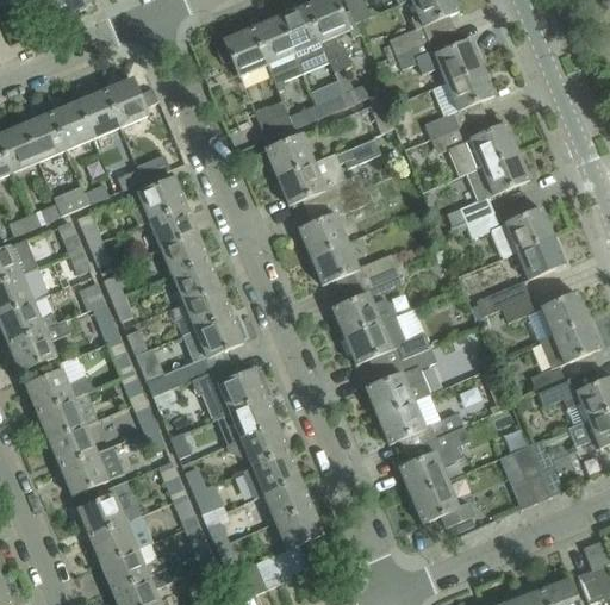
[(329,60),(334,72),(352,63),(343,45),(336,42),(334,35),(349,29),(353,38),(360,36),(354,20),(346,0),(310,0),(310,1),(305,4),(329,60)]
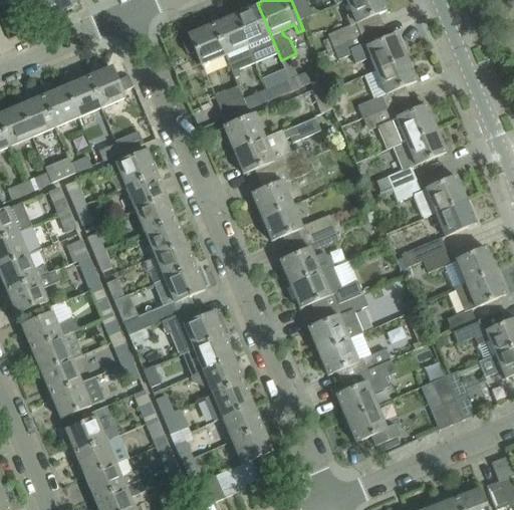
[(291,0),(298,17),(311,12),(305,0),(291,0)]
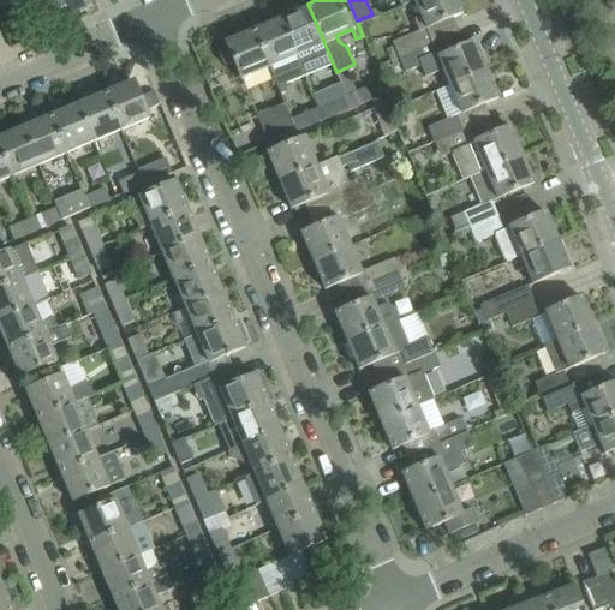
[(392,39),(398,54),(455,29),(449,16),(463,10),(458,0),(415,0),(421,13),(413,16),(418,28),(392,39)]
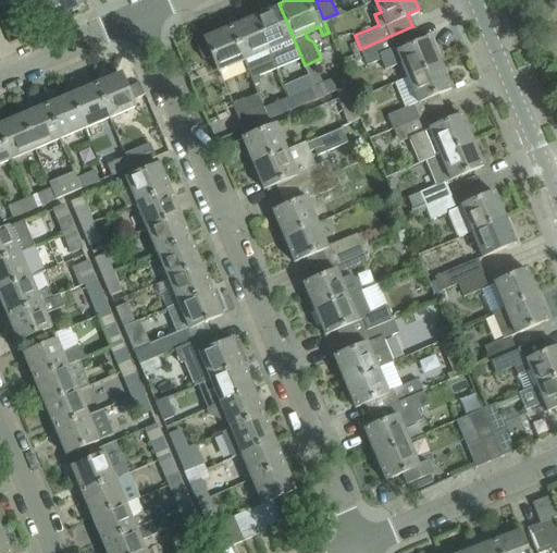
[(274,65),(300,54),(279,3),(252,14),(274,65)]
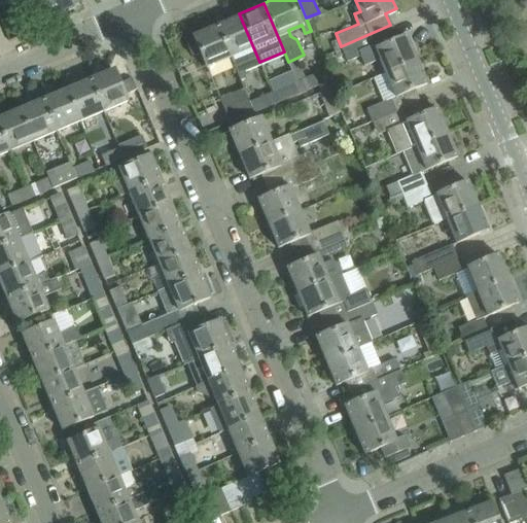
[(244,69),(259,62),(239,13),(215,24),(229,56),(230,56),(239,77),(243,76),(245,71),(244,69)]
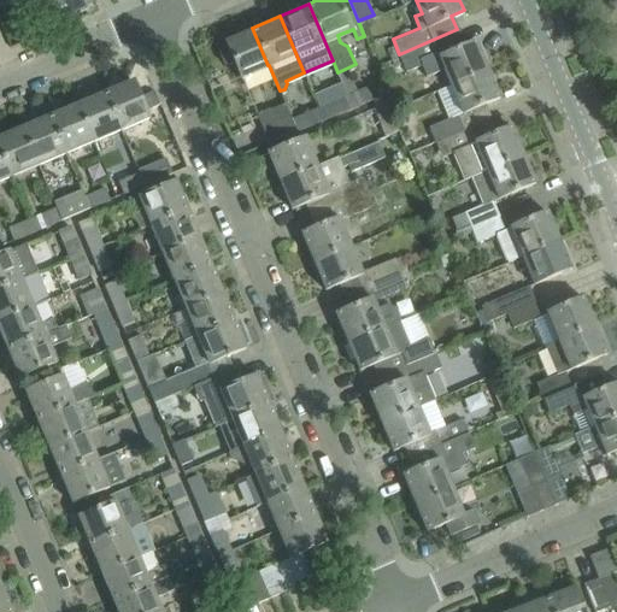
[(241,76),(268,65),(252,28),(225,40),(227,41),(221,43),(218,49),(223,60),(228,63),(234,60),(241,76)]
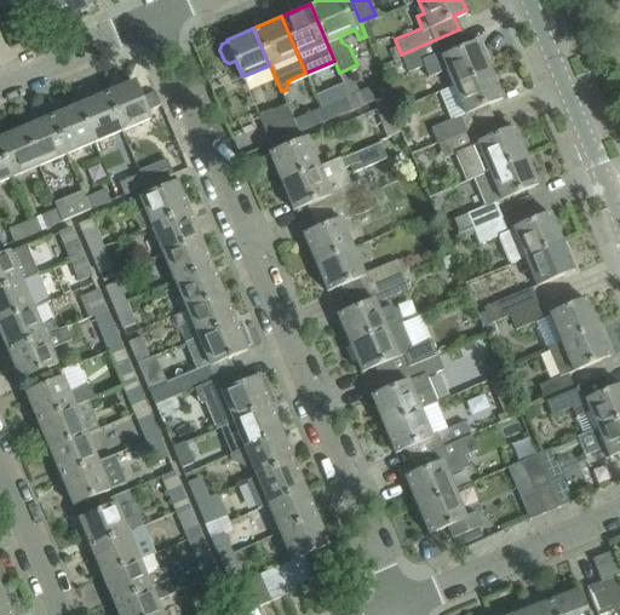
[(446,67),(453,84),(491,68),(478,39),(465,44),(459,29),(401,55),(407,69),(423,63),(428,74),(446,67)]
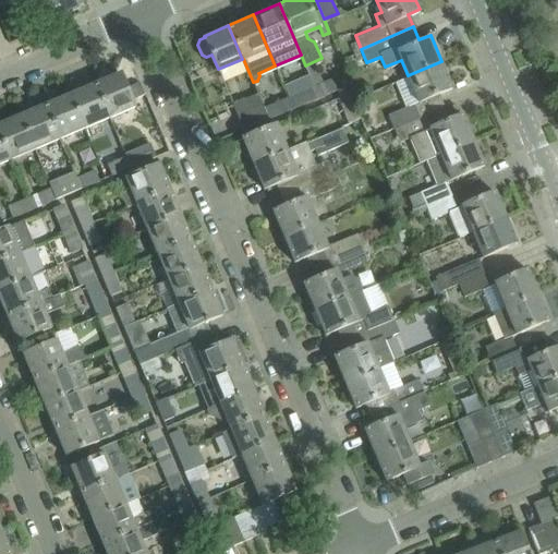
[(388,112),(393,127),(432,110),(432,109),(426,97),(452,86),(441,61),(408,75),(419,99),(388,112)]
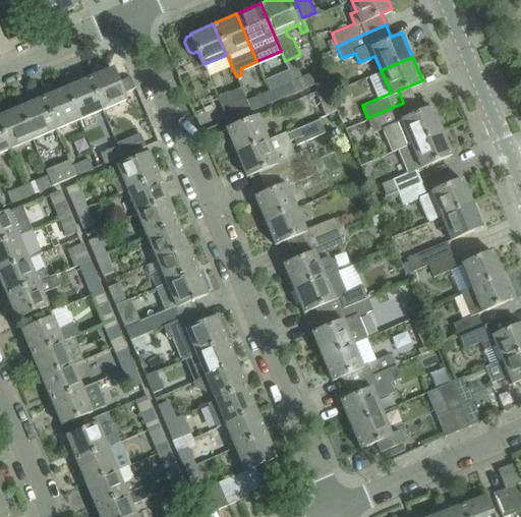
[(112,66),(88,76),(101,108),(125,98),(112,66)]
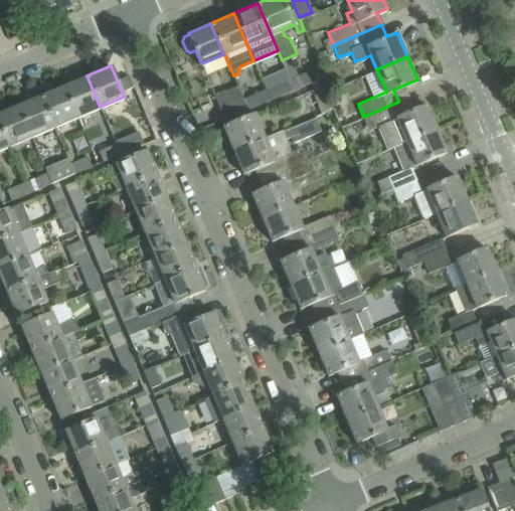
[(305,69),(289,76),(293,88),(308,81),(309,80),(305,69)]
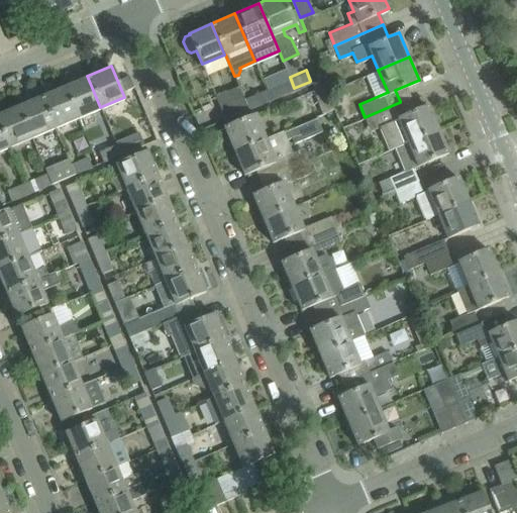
[(87,76),(64,86),(77,117),(100,107),(87,76)]
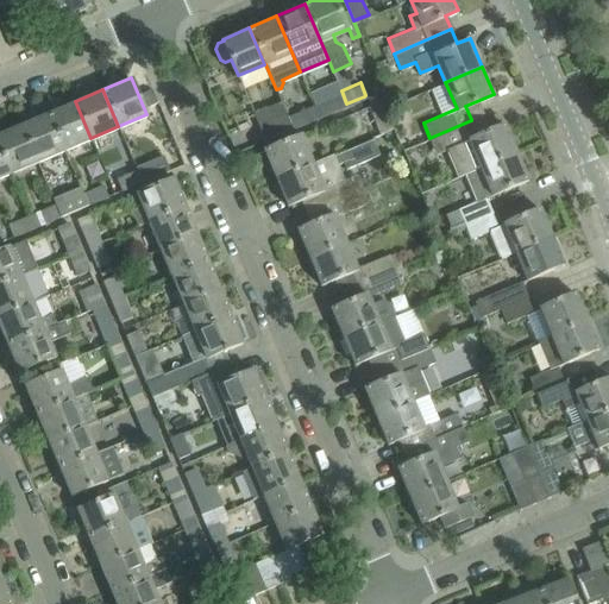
[(341,90),(312,102),(318,115),(346,104),(341,90)]
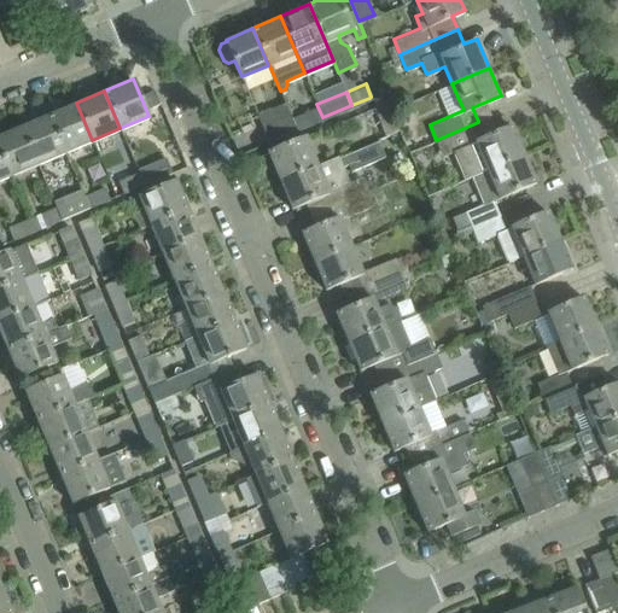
[(290,116),(291,115),(285,101),(257,112),(268,140),(295,129),(290,116)]
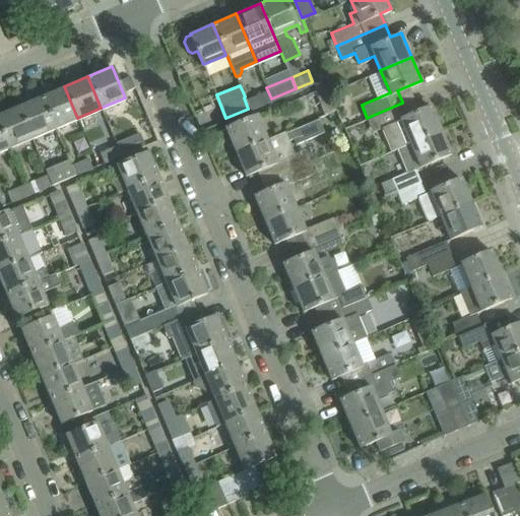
[(64,86),(41,97),(54,128),(77,118),(64,86)]
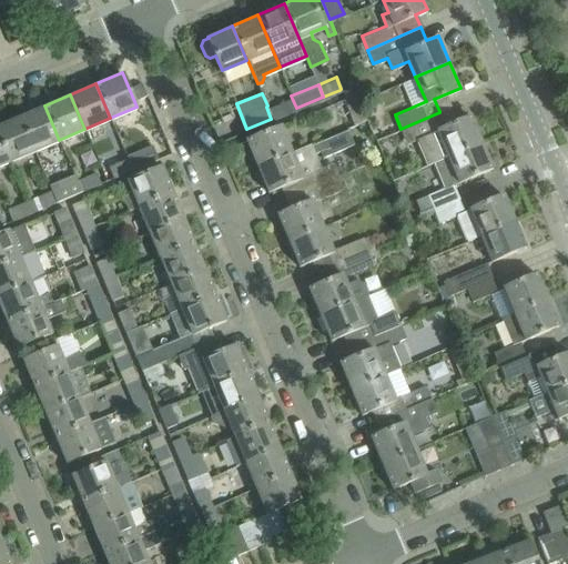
[(355,94),(345,99),(355,123),(365,119),(355,94)]
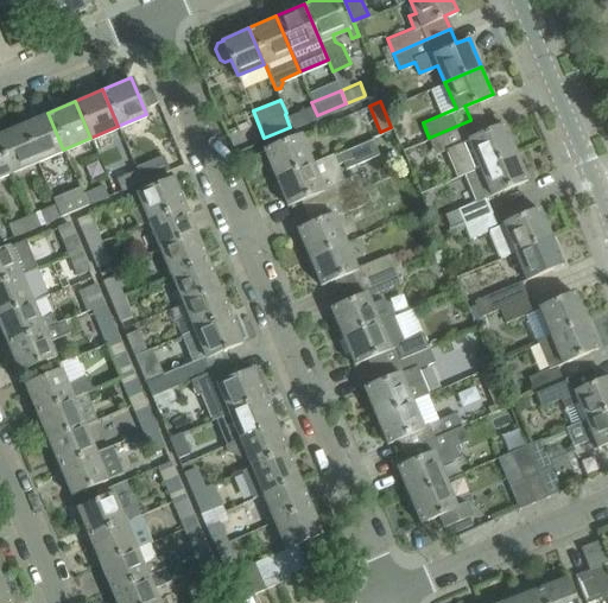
[(311,102),(286,113),(285,114),(290,127),(292,126),(317,115),(311,102)]
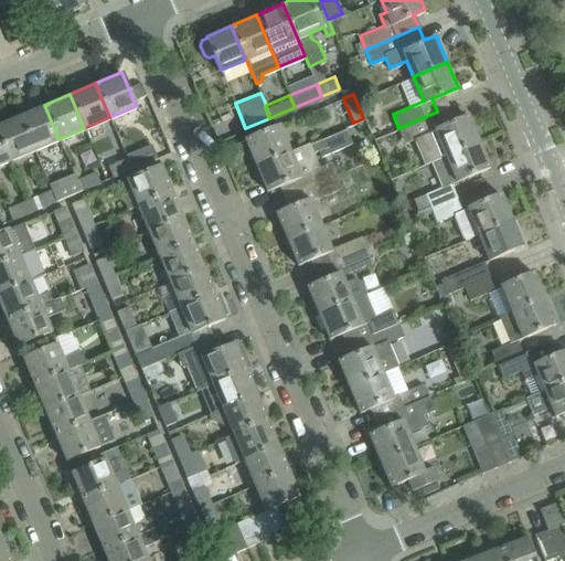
[(44,105),(19,115),(33,149),(59,139),(44,105)]
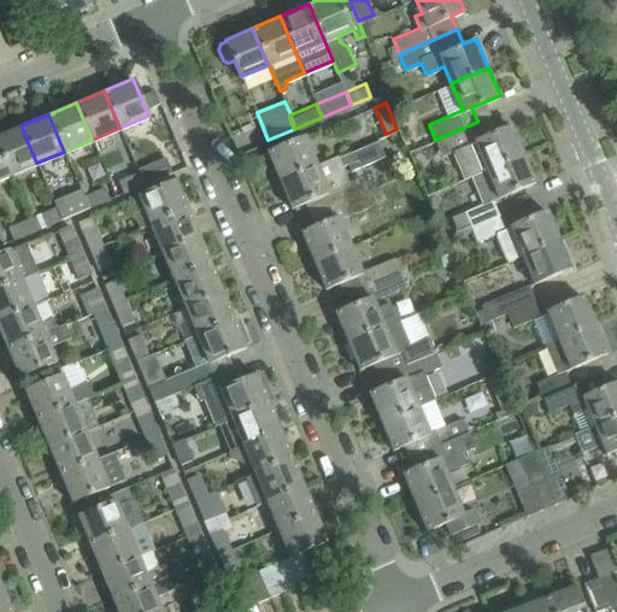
[(471,174),(472,175),(523,152),(511,124),(498,130),(492,116),(477,121),(477,122),(435,140),(441,154),(453,149),(465,177),(471,174)]
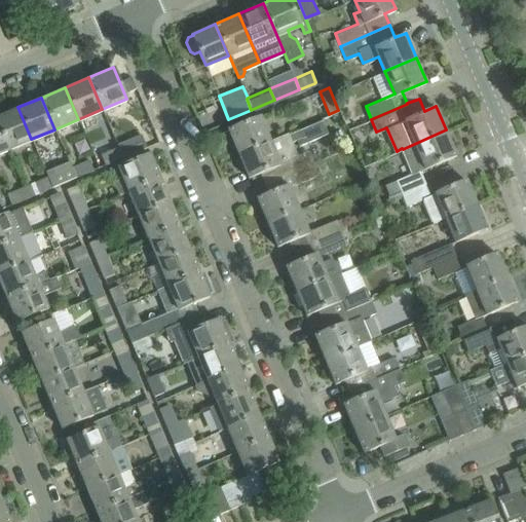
[(17,107),(0,114),(0,128),(8,149),(31,139),(17,107)]
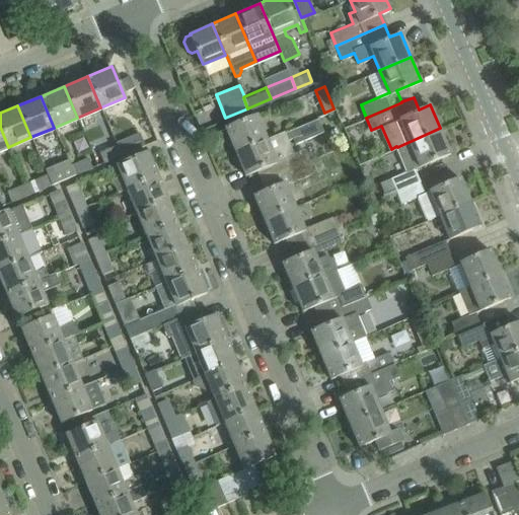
[(225,126),(235,150),(268,137),(267,136),(257,113),(225,126)]
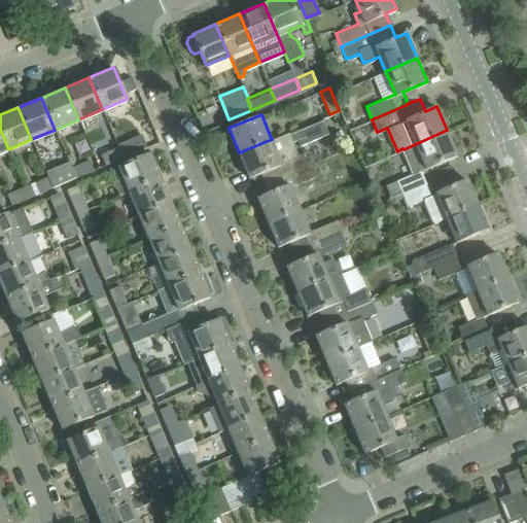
[(323,118),(290,133),(293,140),(296,139),(300,144),(328,132),(323,118)]
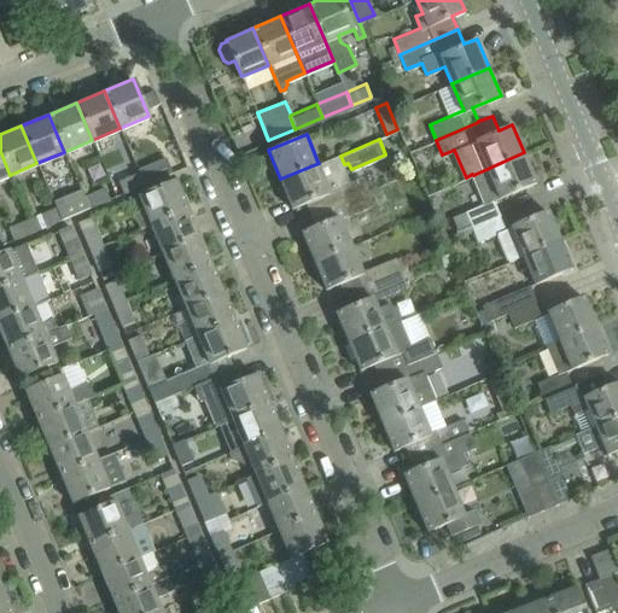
[(0,177),(10,175),(0,151),(0,177)]
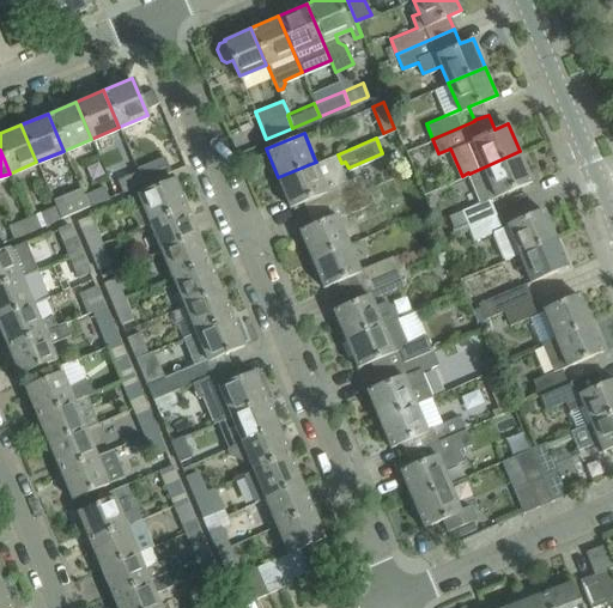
[(462,208),(468,224),(496,212),(490,196),(532,180),(520,151),(469,174),(480,200),(462,208)]
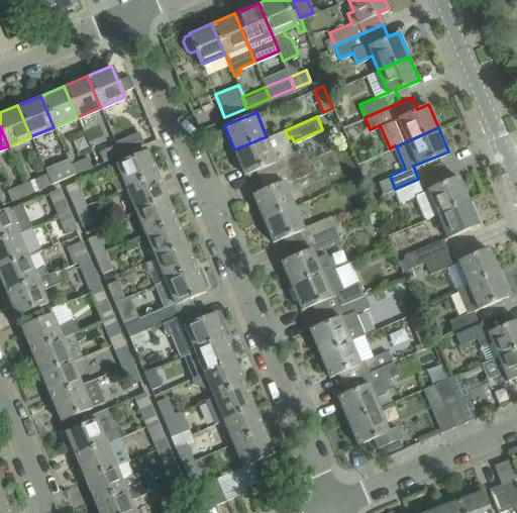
[(234,149),(244,173),(280,158),(280,157),(293,150),(288,137),(285,130),(284,128),(266,135),(267,136),(234,149)]
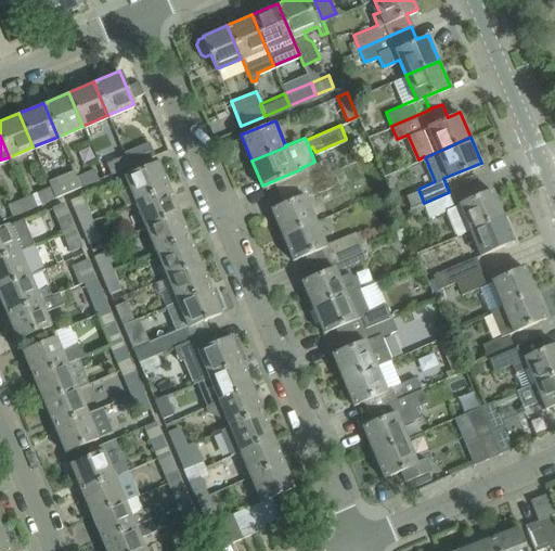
[(125,152),(123,153),(128,165),(155,153),(150,140),(124,151),(125,152)]
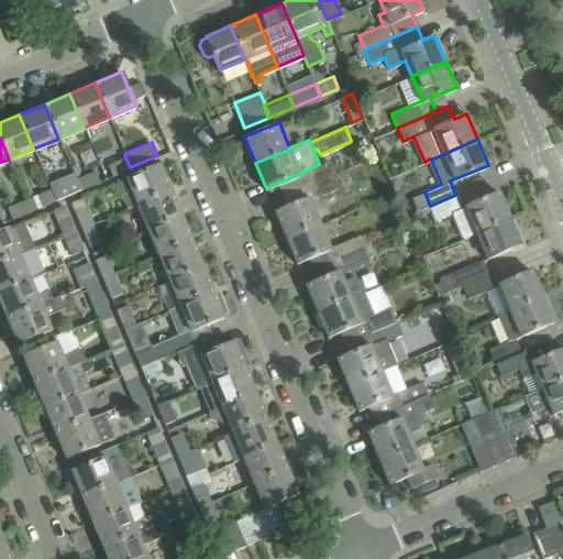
[(130,167),(124,155),(107,163),(112,175),(130,167)]
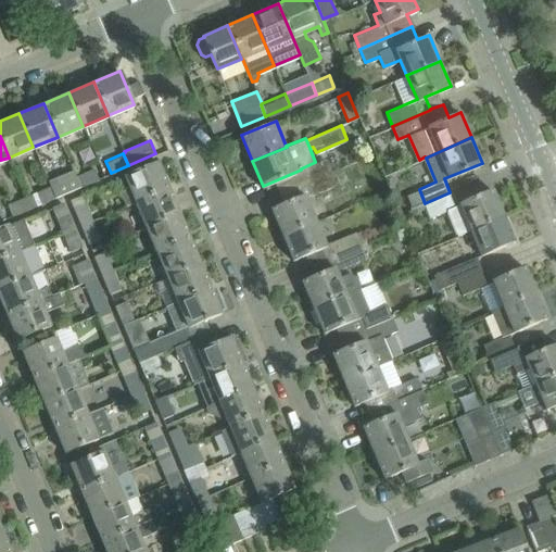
[(315,162),(301,168),(301,170),(306,180),(331,170),(326,158),(315,162)]
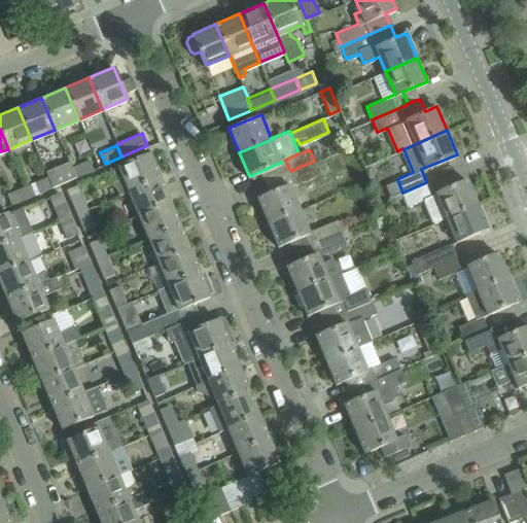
[(128,189),(129,190),(160,176),(150,152),(118,166),(123,175),(113,180),(119,194),(128,189)]
